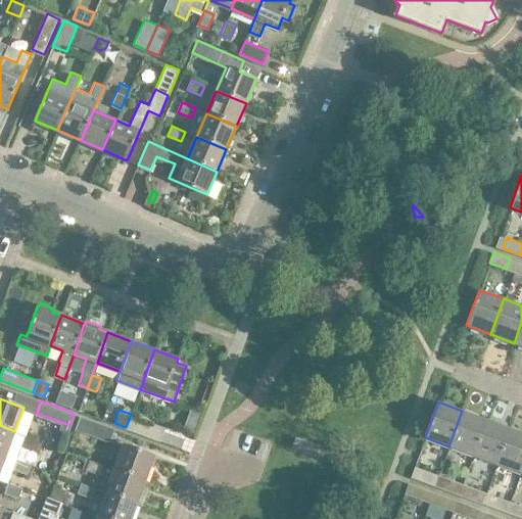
[(473,455),(486,420),(462,411),(448,446),(473,455)]
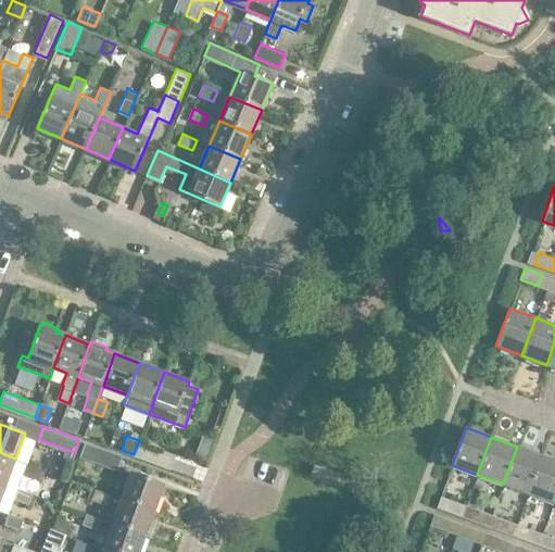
[(134,454),(169,467),(175,454),(139,440),(134,454)]
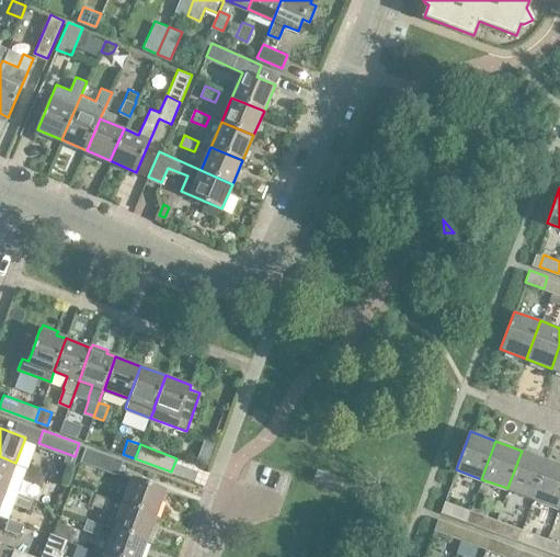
[(86,445),(80,458),(117,472),(122,458),(86,445)]
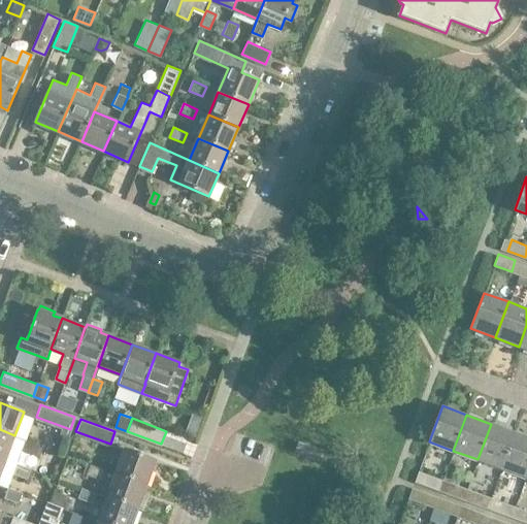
[(501,468),(515,432),(491,424),(478,459),(501,468)]
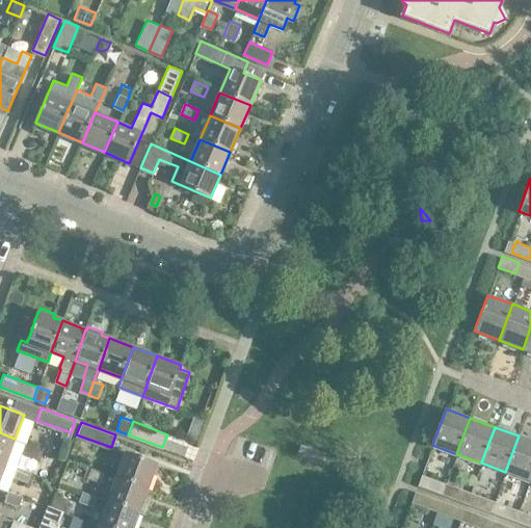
[(0,432),(0,459),(6,462),(17,466),(22,452),(26,443),(15,439),(0,432)]
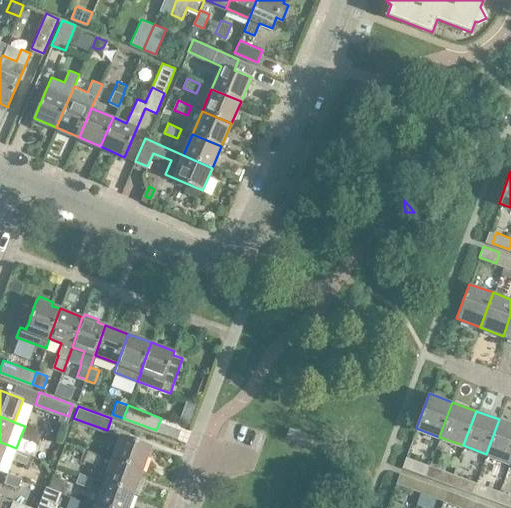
[(510,424),(499,419),(486,454),(510,463),(510,424)]
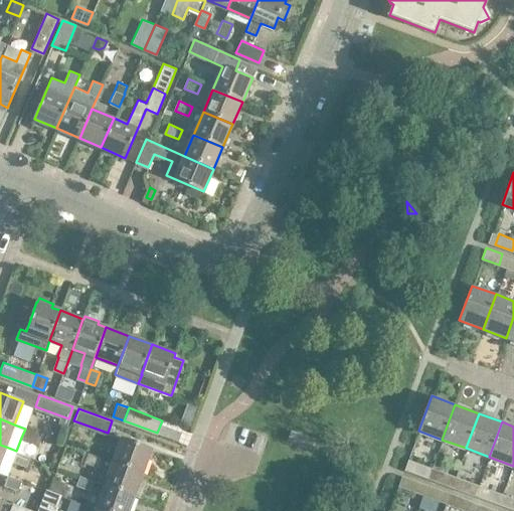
[(37,433),(25,429),(21,438),(34,443),(37,433)]
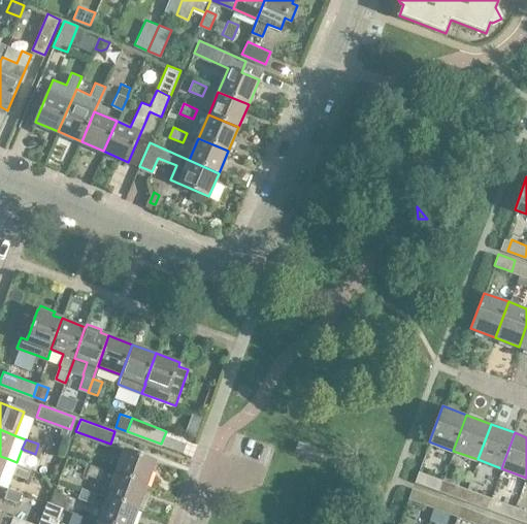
[(117,471),(146,483),(156,460),(125,449),(117,471)]
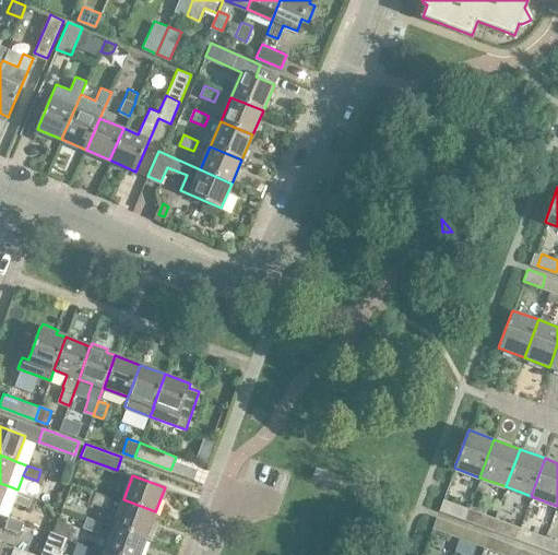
[(27,505),(32,495),(18,489),(13,500),(27,505)]
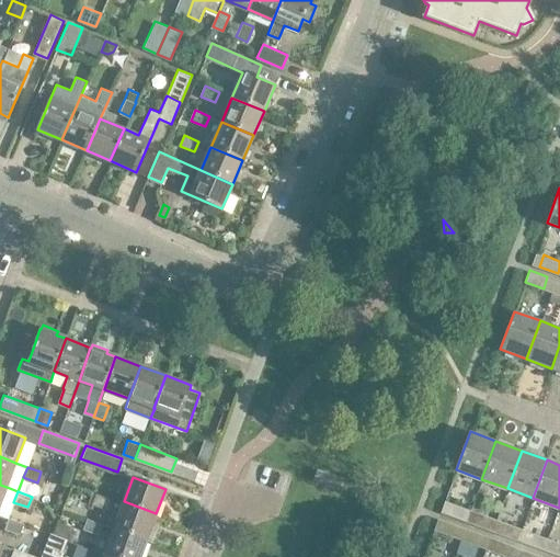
[(111,497),(96,491),(93,502),(106,507),(111,497)]
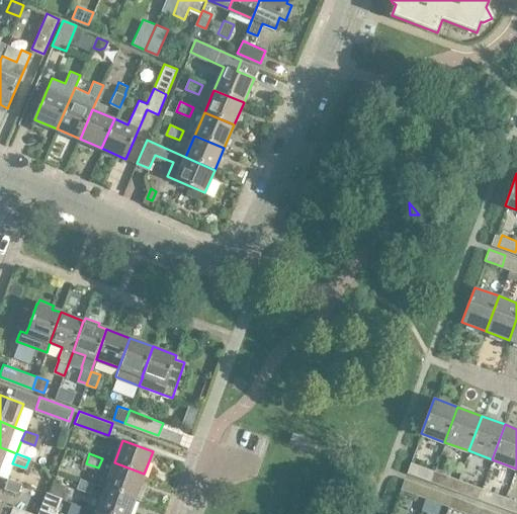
[(136,497),(144,474),(114,462),(105,487),(136,497)]
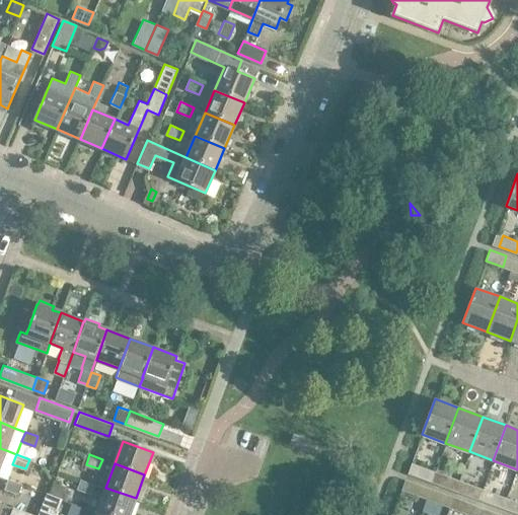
[(419,464),(415,474),(432,481),(435,470),(419,464)]
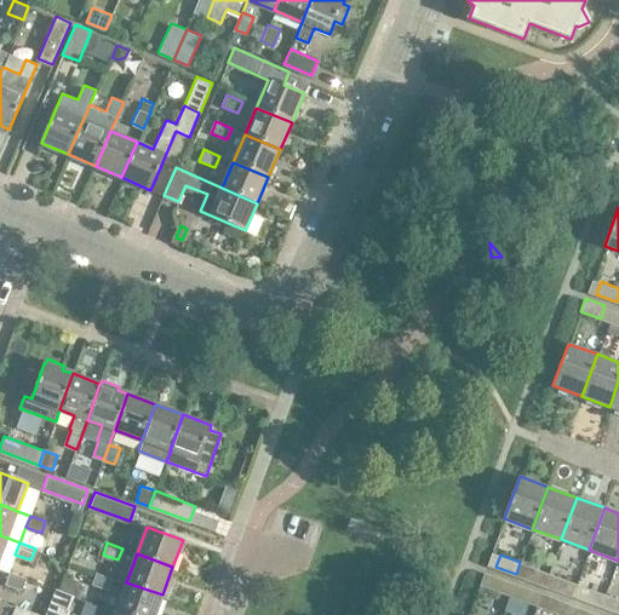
[(529,564),(525,578),(544,585),(549,572),(529,564)]
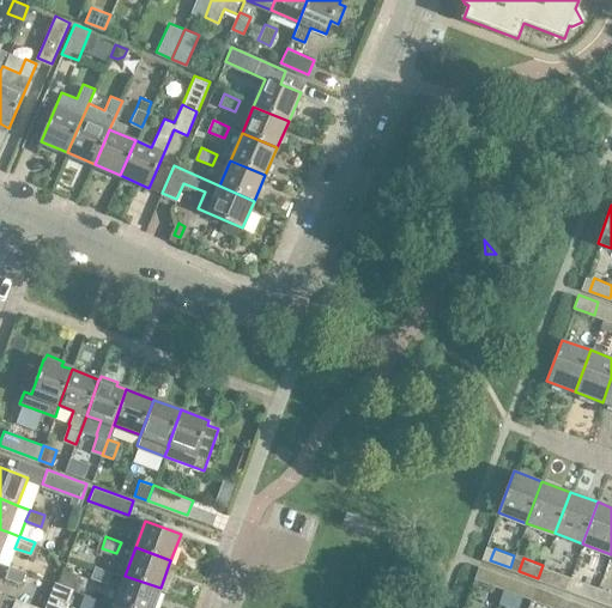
[(20,582),(24,570),(8,564),(5,576),(20,582)]
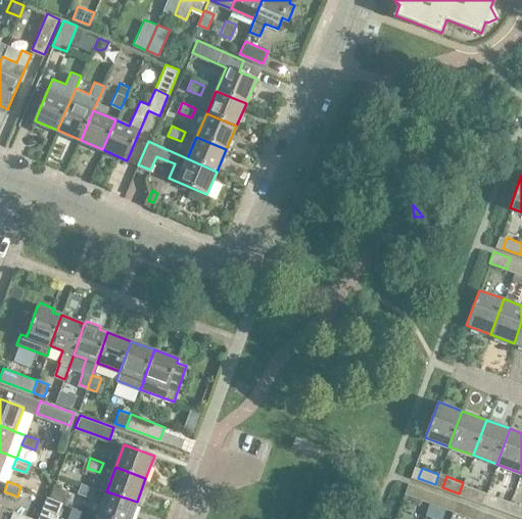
[(409,481),(405,492),(422,499),(426,487),(409,481)]
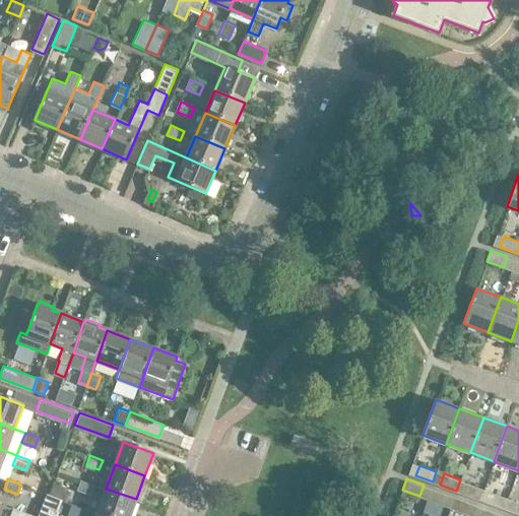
[(90,494),(93,484),(81,479),(77,489),(90,494)]
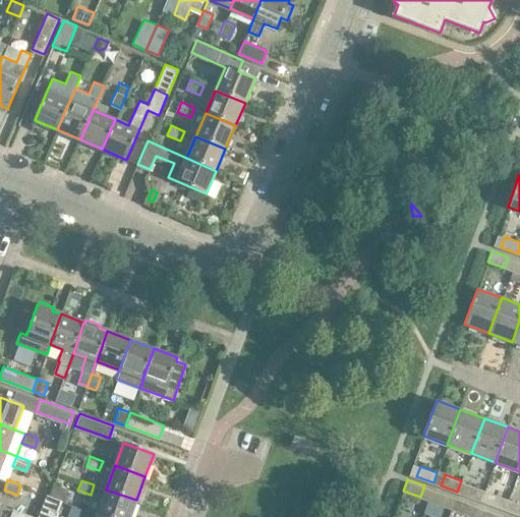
[(468,483),(464,495),(480,501),(484,490),(468,483)]
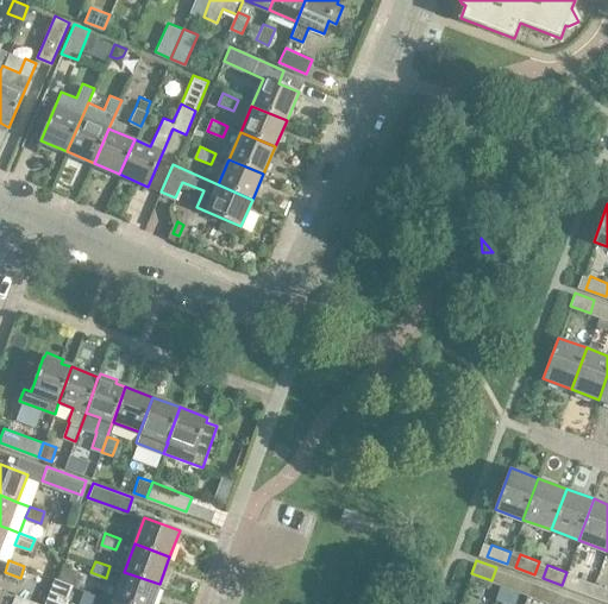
[(505,571),(500,583),(519,591),(524,578),(505,571)]
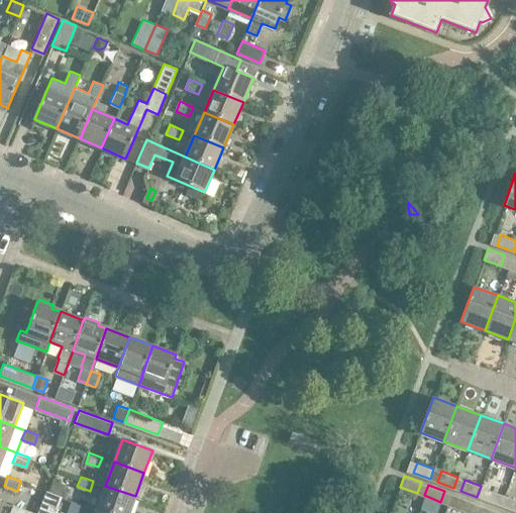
[(108,512),(128,512),(135,496),(105,486),(97,508),(108,512)]
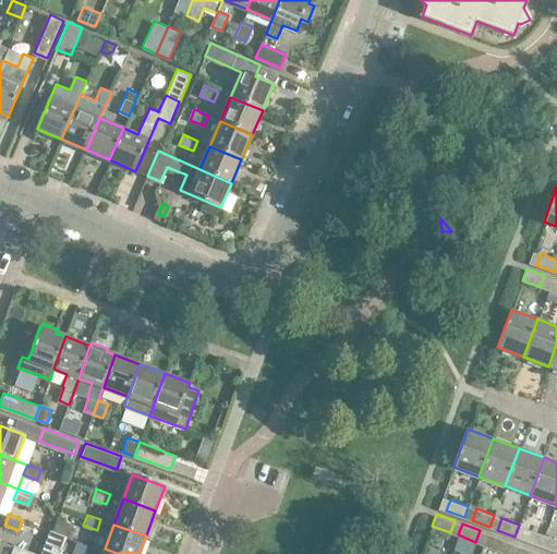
[(527,528),(522,539),(541,546),(545,534),(527,528)]
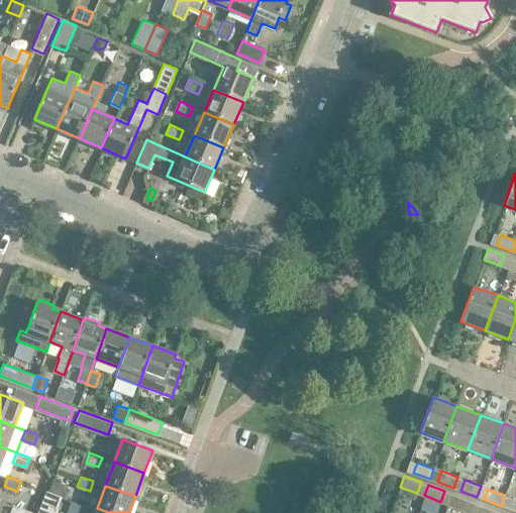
[(451,494),(447,504),(465,510),(469,500),(451,494)]
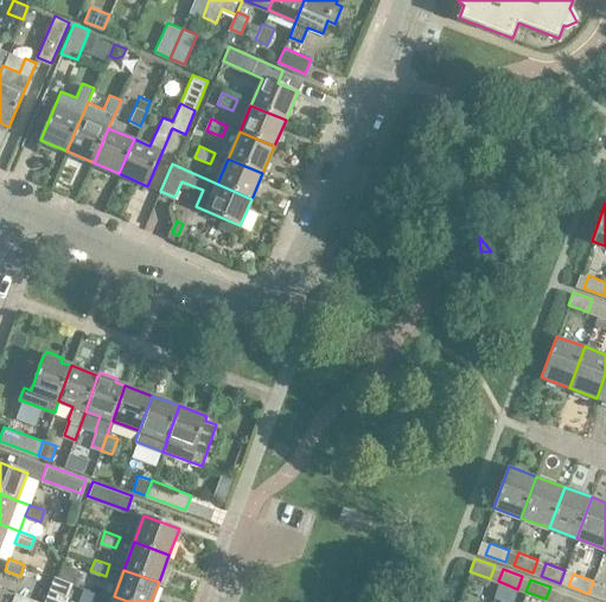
[(84,586),(83,588),(81,597),(93,601),(95,601),(100,591),(84,586)]
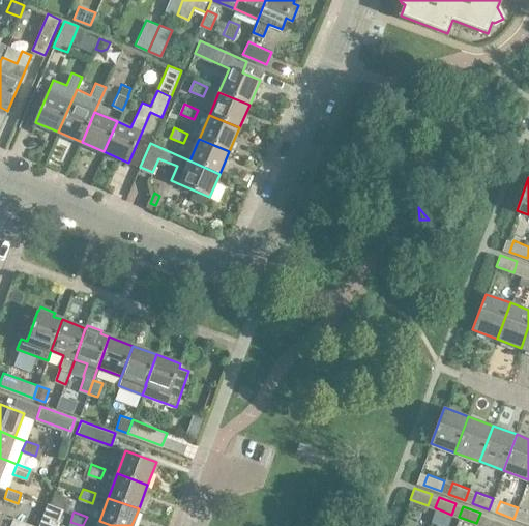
[(487,515),(483,525),(502,525),(504,521),(487,515)]
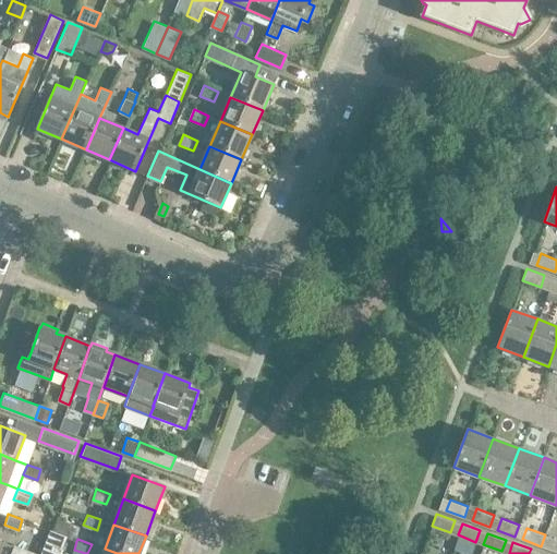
[(39,553),(14,544),(11,553),(39,553)]
